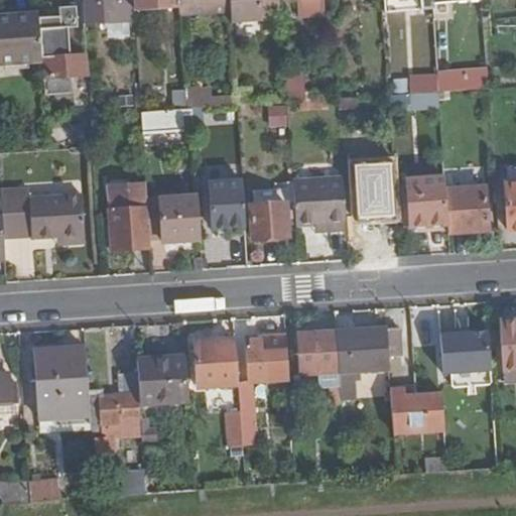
[(133,0),(83,0),(85,28),(108,26),(108,14),(115,14),(115,5),(122,4),(122,14),(134,13),(134,9),(133,0)]
